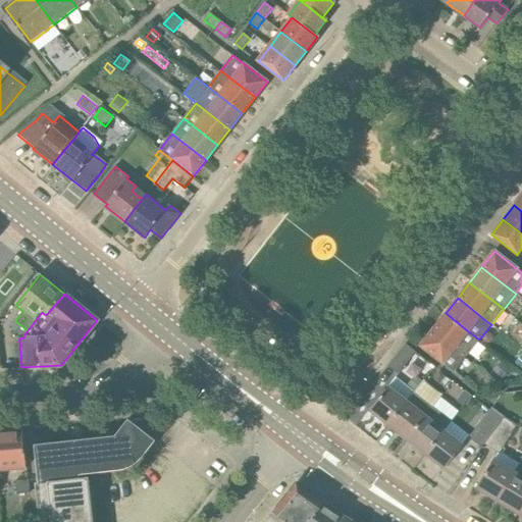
[(468,331),(446,313),(433,329),(467,356),(479,340),(468,331)]
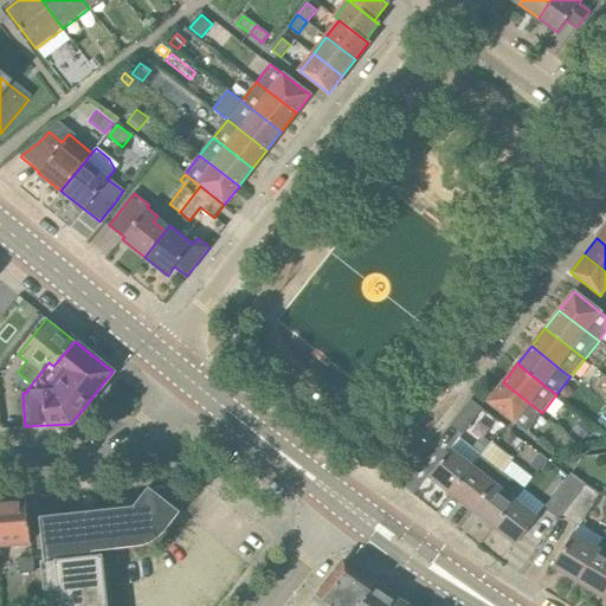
[(30,382),(20,374),(14,381),(24,389),(30,382)]
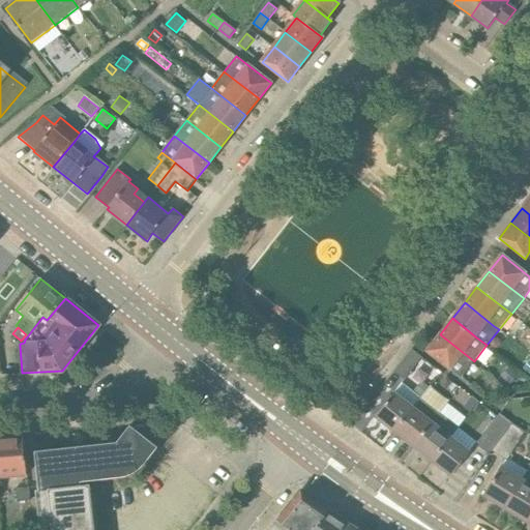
[(474,361),(440,334),(427,351),(461,378),(474,361)]
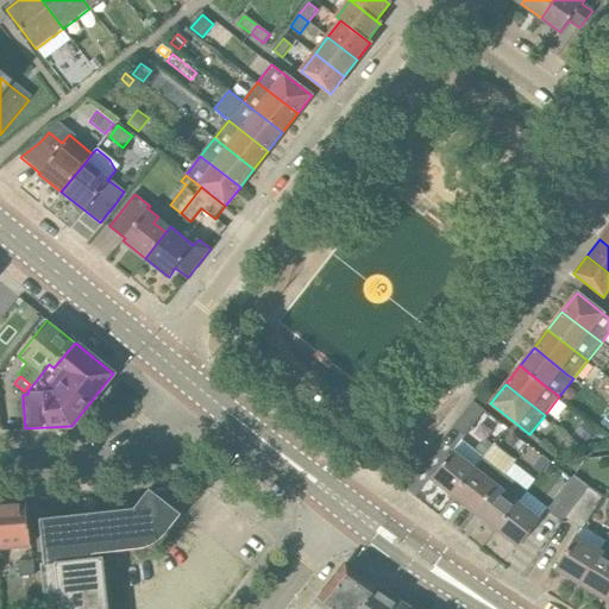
[(464,435),(484,410),(472,401),(452,426),(464,435)]
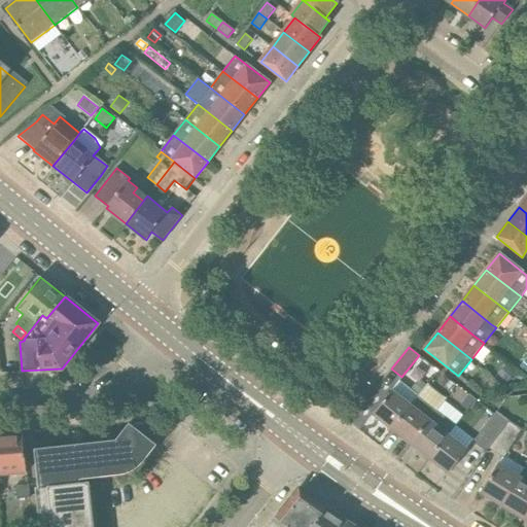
[(506,383),(515,373),(505,365),(497,376),(506,383)]
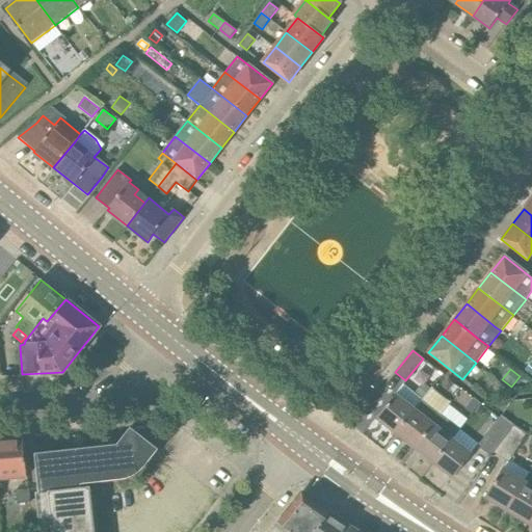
[(451,381),(447,388),(453,393),(458,387),(451,381)]
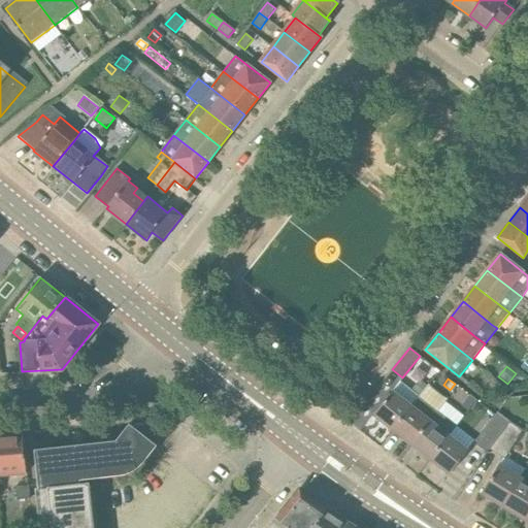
[(426,386),(419,381),(411,390),(419,395),(426,386)]
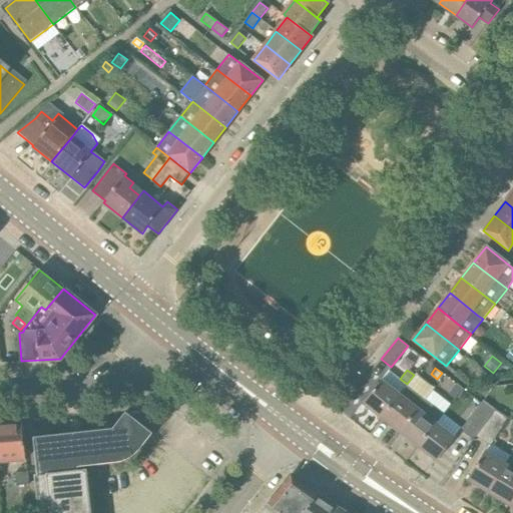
[(488,377),(480,372),(474,380),(481,386),(488,377)]
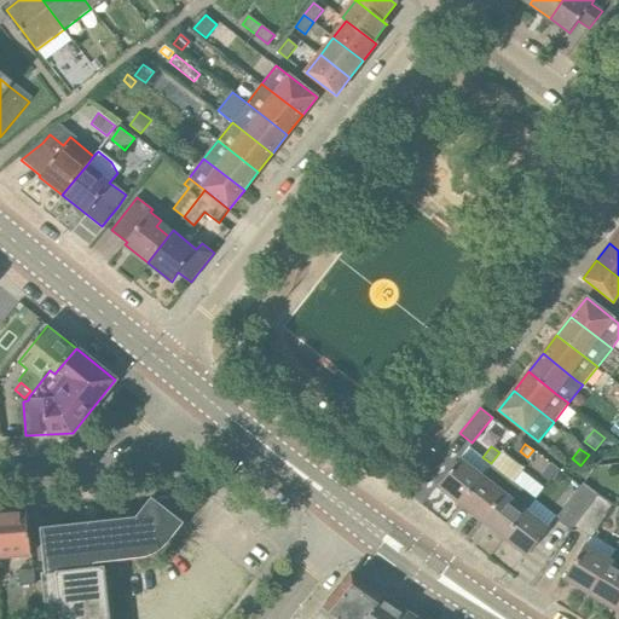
[(439,486),(462,504),(482,476),(461,458),(439,486)]
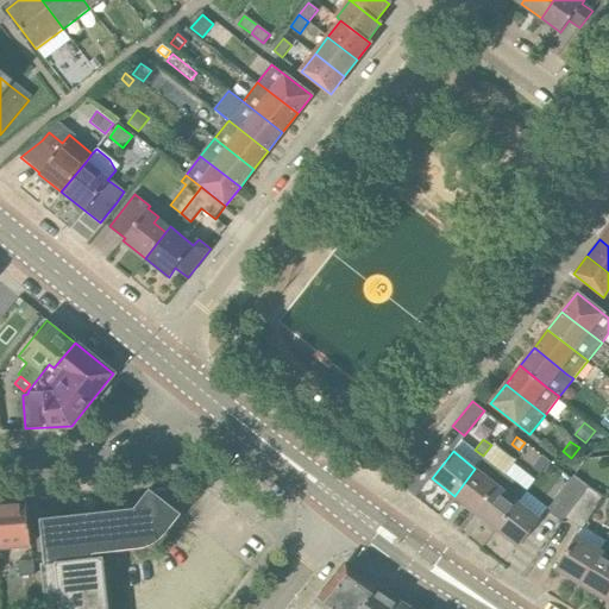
[(539,475),(548,463),(541,457),(532,470),(539,475)]
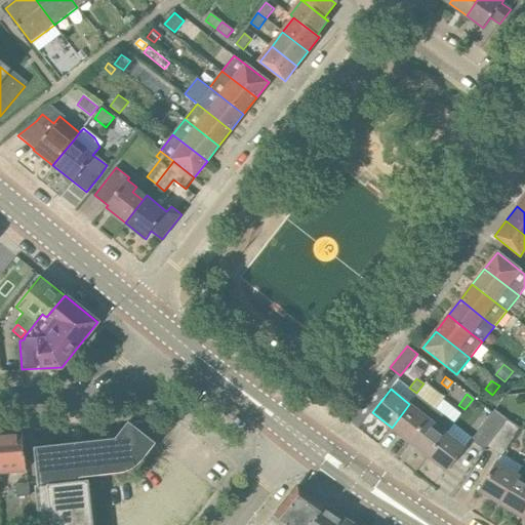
[(409,404),(392,428),(409,442),(428,418),(409,404)]
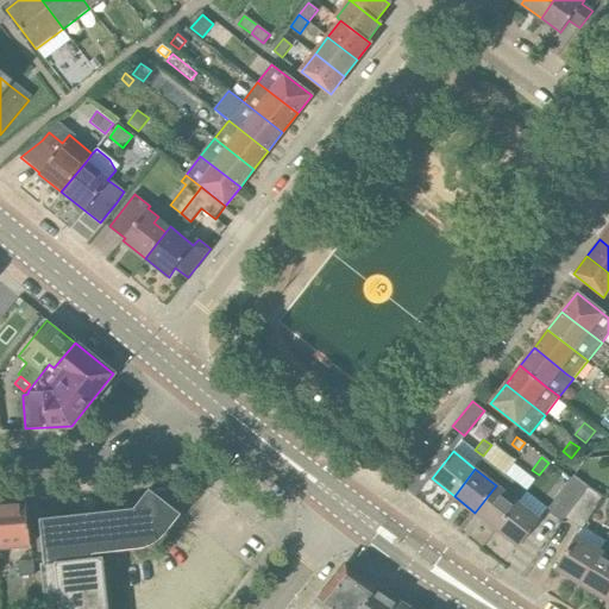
[(563,521),(565,518),(588,485),(573,476),(545,512),(563,521)]
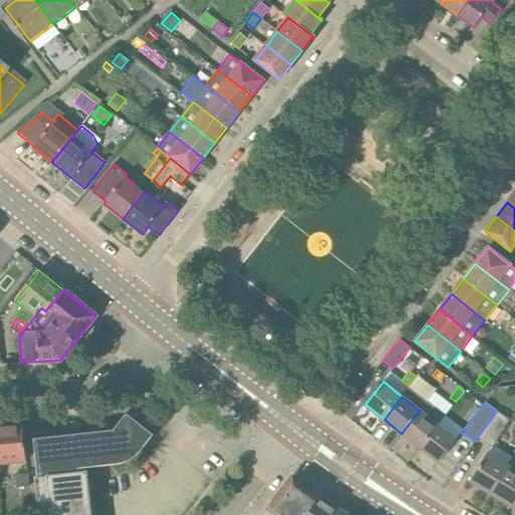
[(419,410),(401,434),(419,448),(438,424),(419,410)]
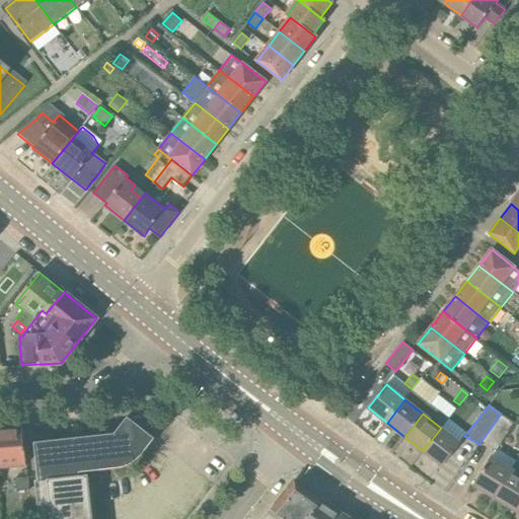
[(501,414),(482,441),(496,450),(513,423),(501,414)]
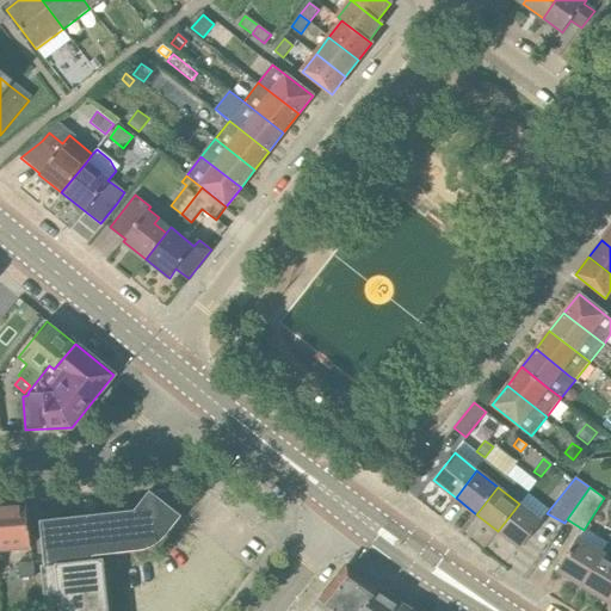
[(94,565),(93,556),(143,550),(146,549),(153,547),(156,544),(164,538),(181,516),(149,491),(135,511),(41,522),(45,572),(48,572),(51,610),(104,610),(99,565),(94,565)]
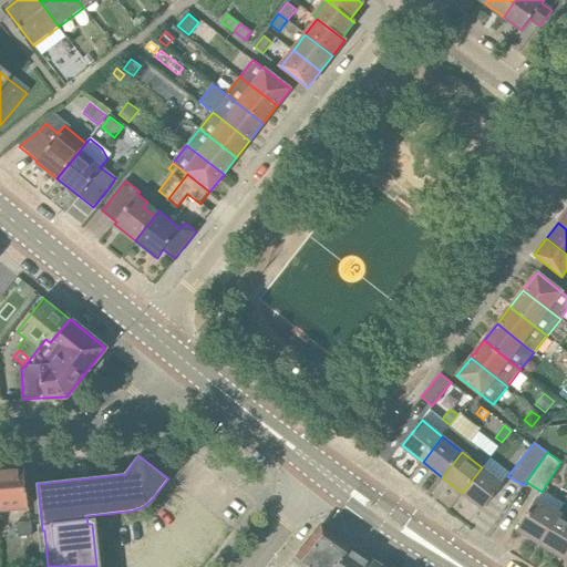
[(0,512),(30,509),(26,466),(0,467),(0,512)]
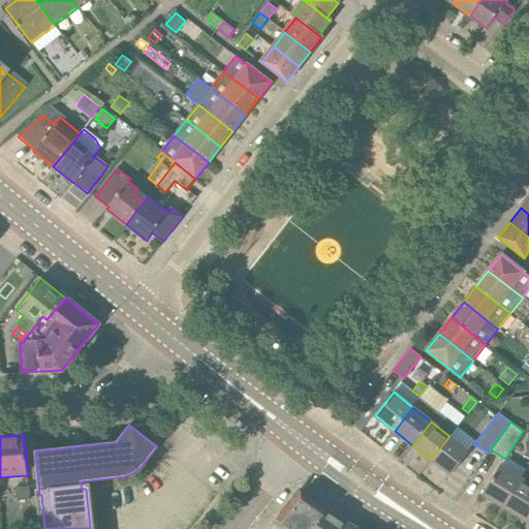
[(449,436),(431,460),(449,475),(469,452),(449,436)]
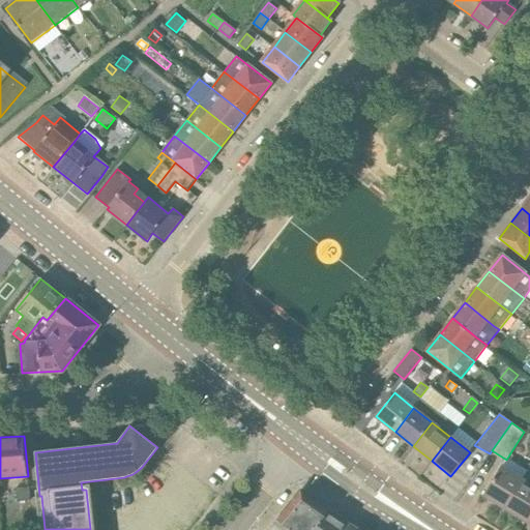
[(483,496),(505,509),(523,480),(501,467),(483,496)]
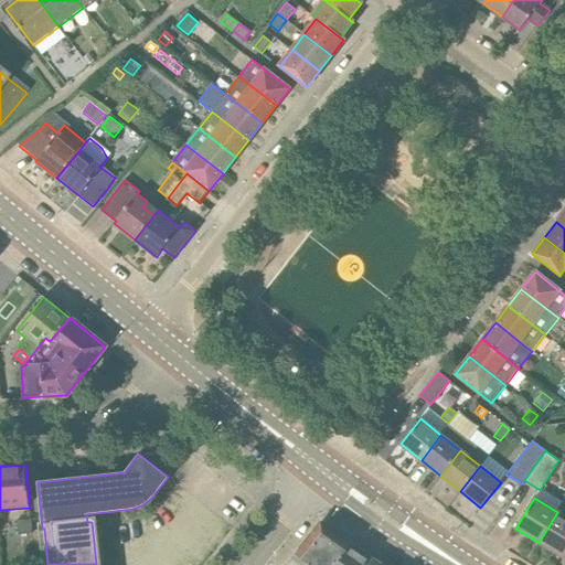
[(564,516),(557,512),(539,543),(562,556),(564,550),(564,516)]
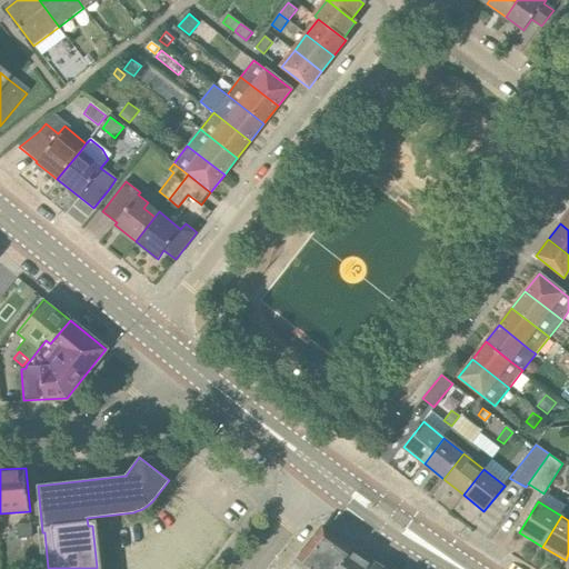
[(32,538),(31,523),(16,525),(18,539),(32,538)]
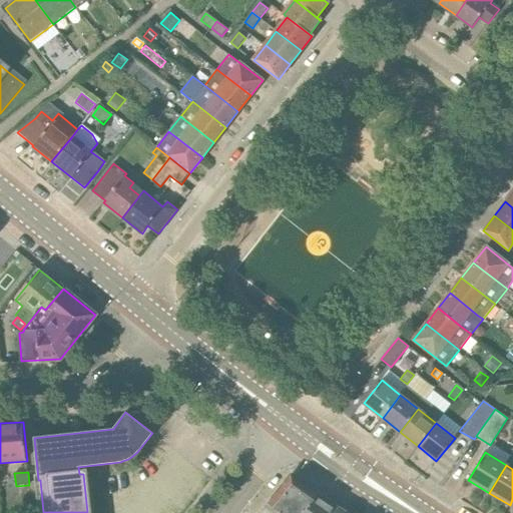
[(302,512),(318,494),(296,479),(288,480),(261,512),(302,512)]
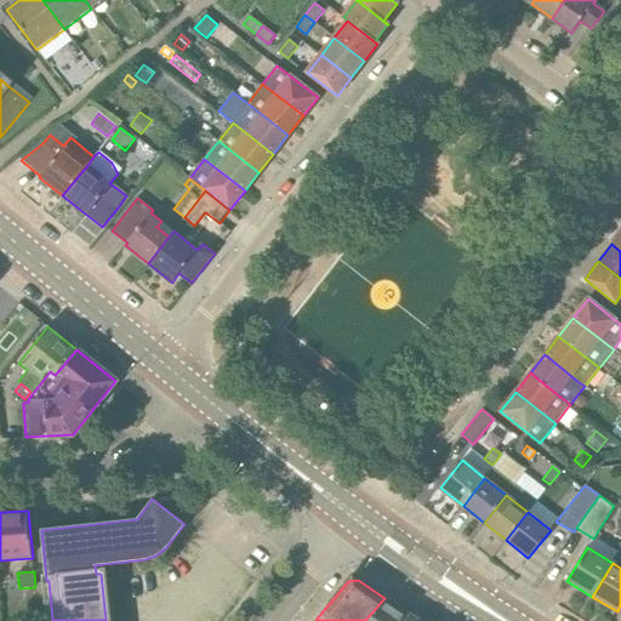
[(385,598),(365,620),(404,620),(409,615),(385,598)]
